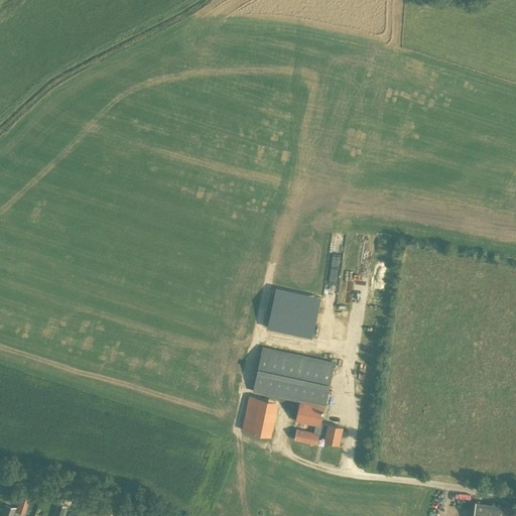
[(276,288),(268,328),(311,337),(320,298),(276,288)]
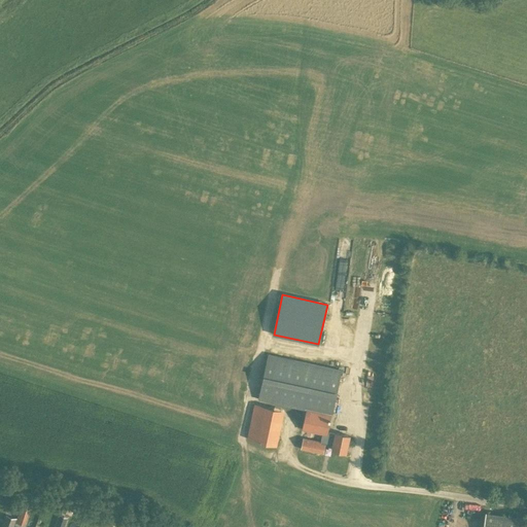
[(258,399),(306,409),(331,414),(341,370),(268,354),(258,399)]
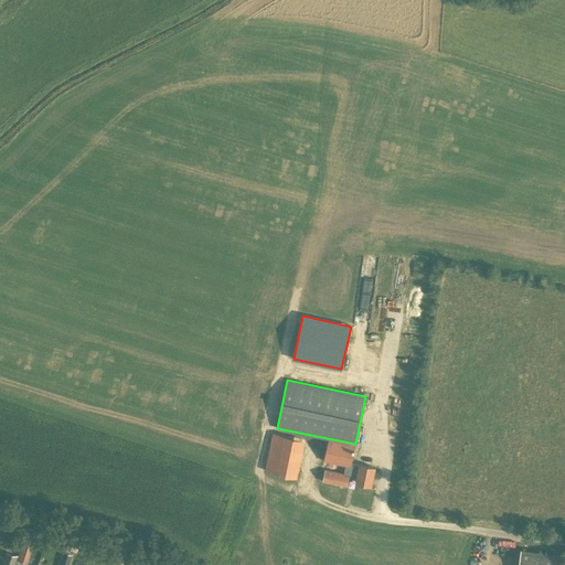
[(297,477),(305,439),(273,433),(265,469),(297,477)]
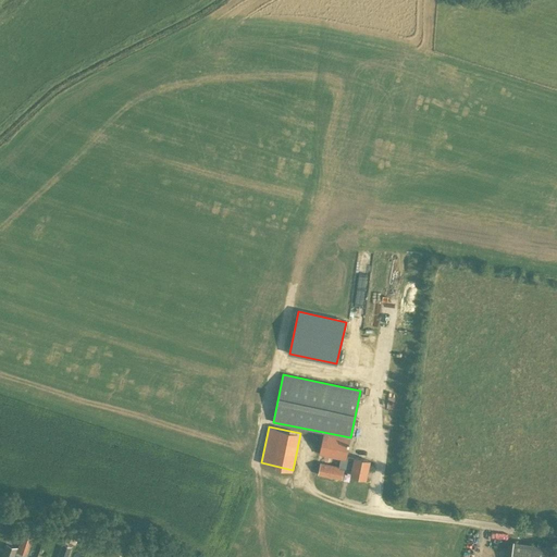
[(347,456),(350,437),(323,432),(319,454),(341,458),(346,459),(347,456)]
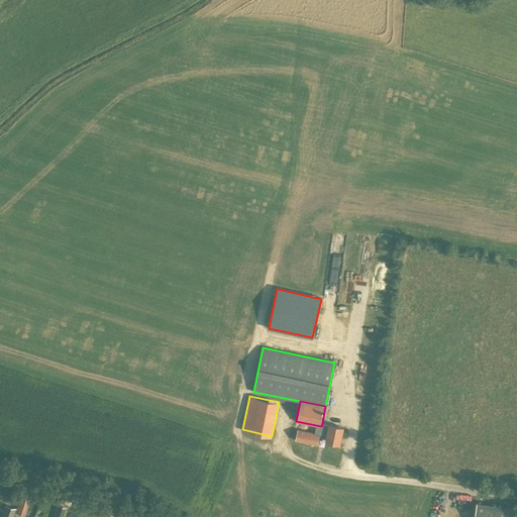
[(316,425),(315,432),(315,433),(319,434),(327,436),(326,440),(339,443),(342,427),(330,424),(322,423),(321,426),(316,425)]
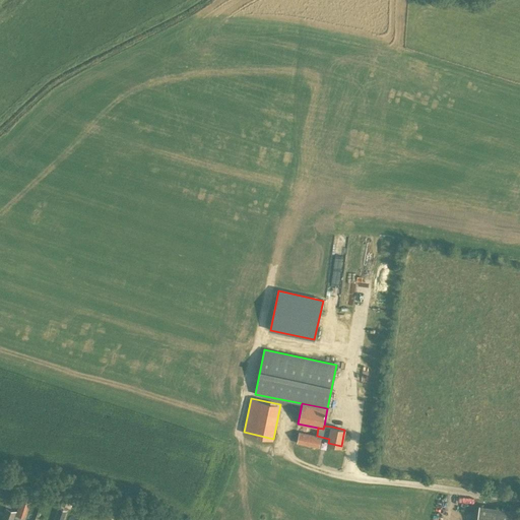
[(321,437),(317,436),(317,435),(299,431),(297,443),(319,447),(321,437)]
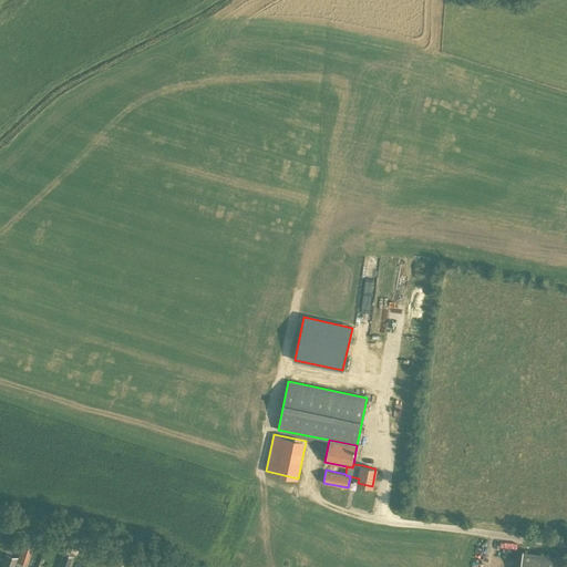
[(31,554),(21,550),(17,562),(27,565),(31,554)]
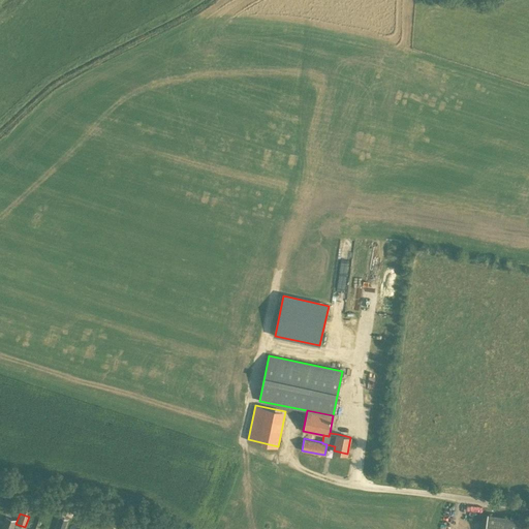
[(527,528),(528,521),(488,515),(485,528),(527,528)]
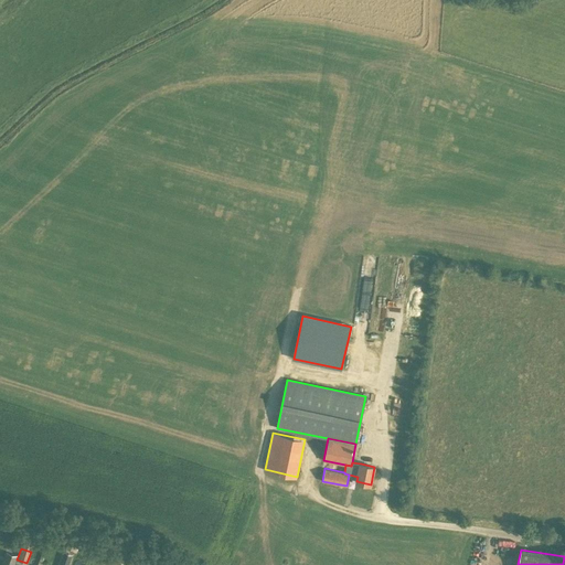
[(8,552),(2,564),(13,564),(17,555),(8,552)]
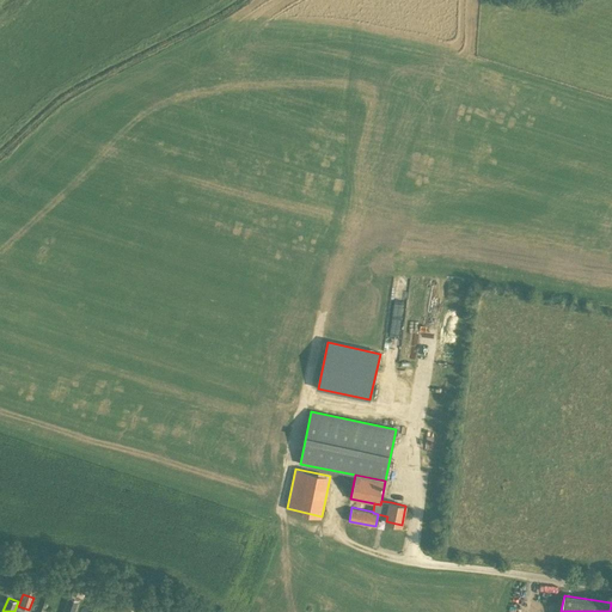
All buildings are outlined.
